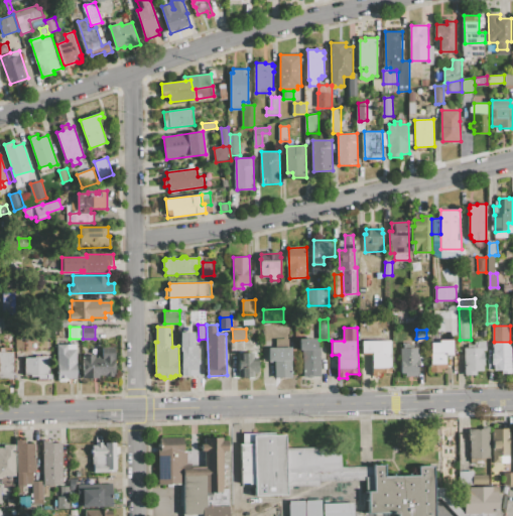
[(180,333),(196,332),(196,345),(200,345),(201,376),(182,376),(182,347),(181,347),(180,333)]
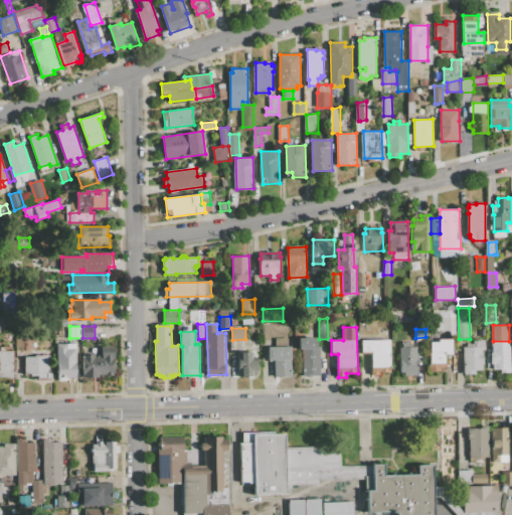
[(269,347),(277,347),(277,337),(289,337),(289,346),(293,346),(294,376),(276,377),(275,360),(270,360),(269,347)]
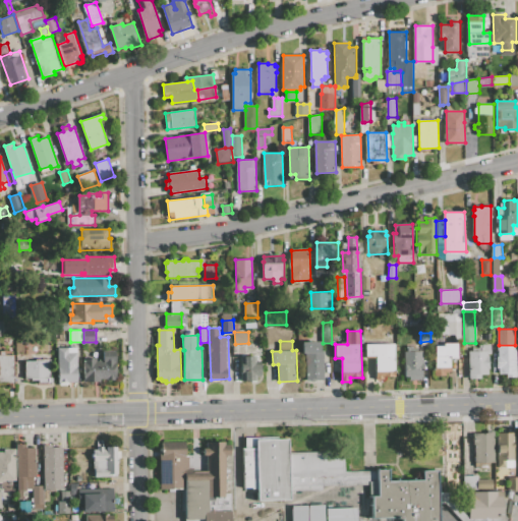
[(310,381),(307,381),(306,354),(303,354),(303,342),(321,342),(322,350),(325,350),(326,380),(314,381),(313,381),(313,382),(312,382),(311,382),(311,381),(310,381)]
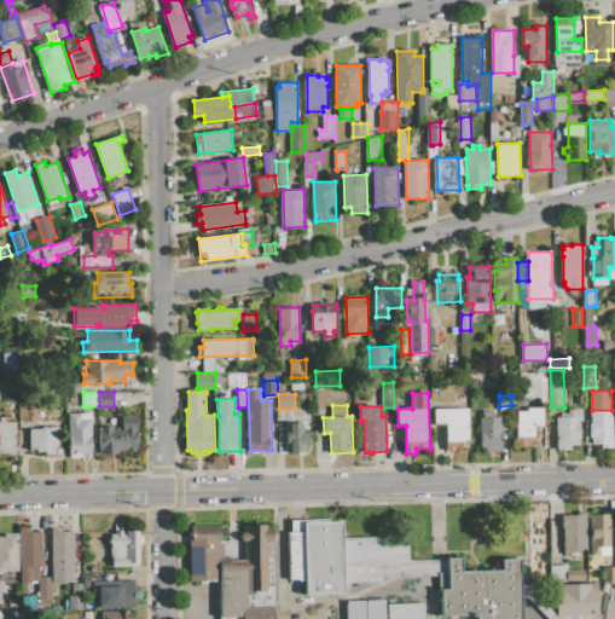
[(435,409),(469,408),(470,447),(456,449),(456,451),(448,451),(447,426),(436,426),(435,409)]
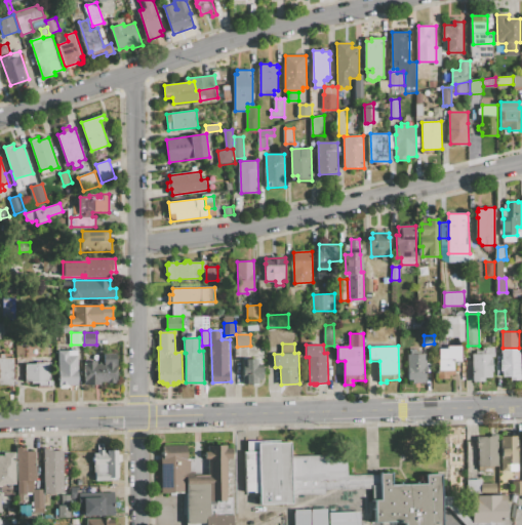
[(439,349),(448,349),(448,346),(462,346),(463,361),(454,361),(455,375),(449,375),(449,378),(440,379),(439,349)]
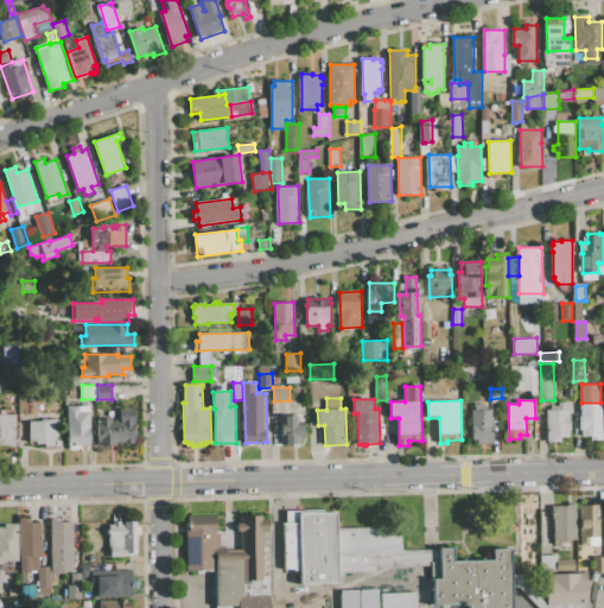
[(560,401),(573,401),(573,413),(570,413),(570,415),(571,415),(571,431),(570,431),(570,437),(563,438),(563,442),(548,443),(547,410),(552,410),(552,406),(560,406),(560,401)]
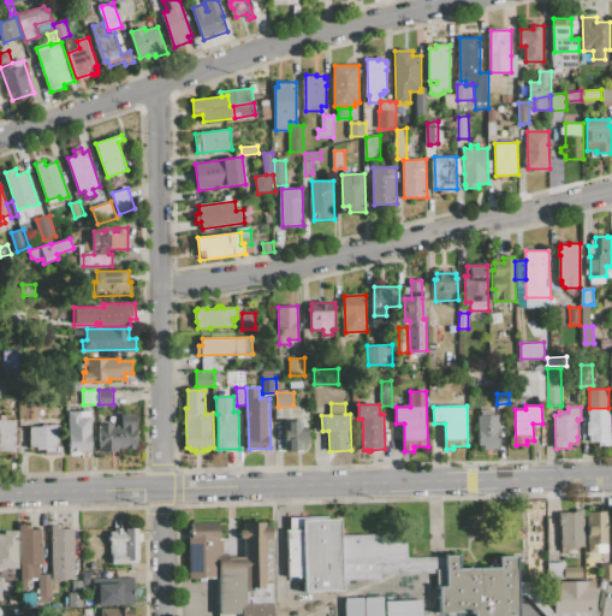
[(611,446),(600,446),(600,442),(590,443),(590,436),(589,436),(588,424),(589,424),(589,421),(590,421),(589,408),(608,408),(608,414),(611,414),(611,446)]
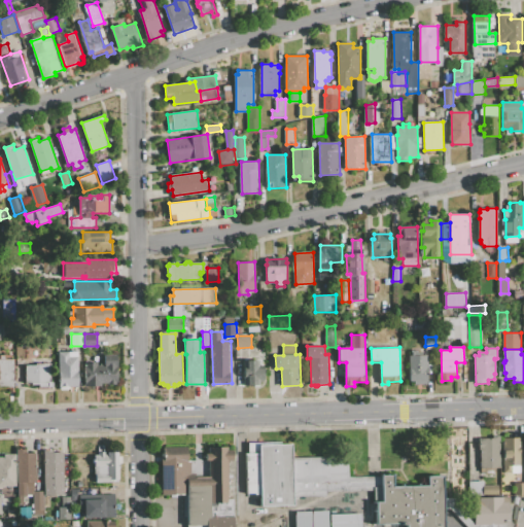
[(70,387),(68,389),(61,390),(60,387),(59,352),(79,352),(79,387),(70,387)]
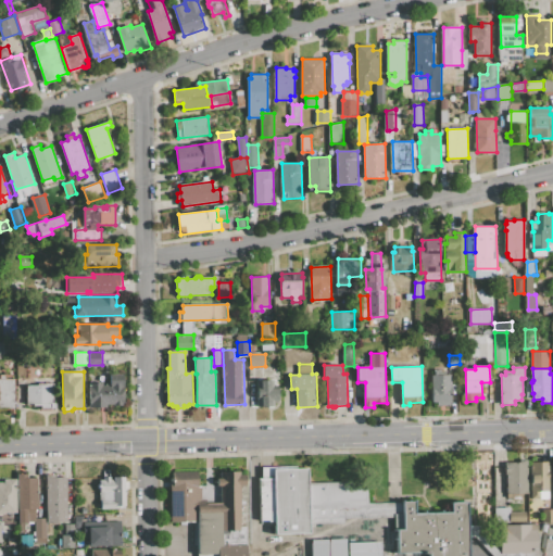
[(16,378),(17,409),(0,409),(0,379),(1,379),(1,375),(8,375),(8,379),(16,378)]
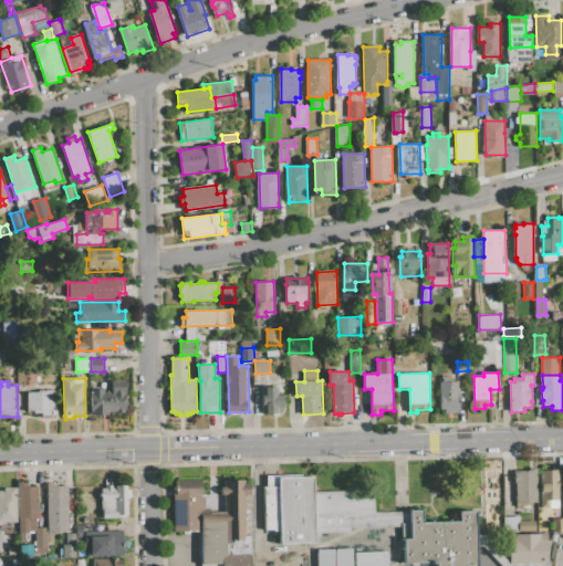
[(92,392),(94,392),(94,390),(105,390),(105,392),(113,392),(113,381),(127,381),(127,412),(111,412),(111,415),(93,415),(92,392)]
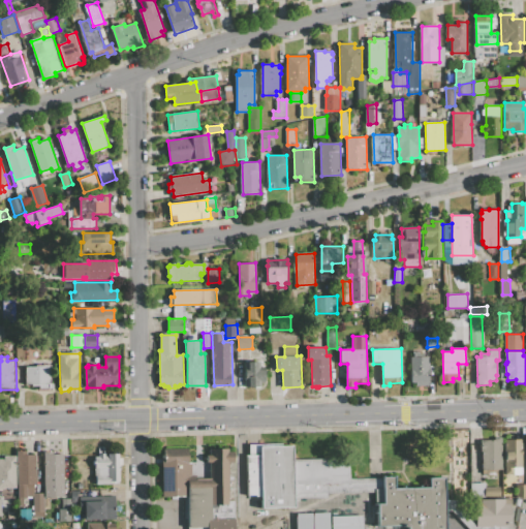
[(410,356),(430,356),(431,386),(416,386),(416,382),(411,382),(410,356)]
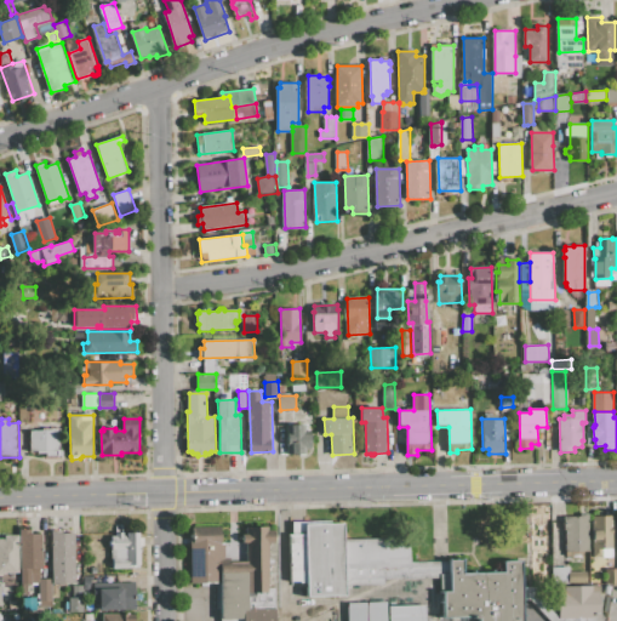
[(307,454),(289,454),(289,432),(289,425),(307,425),(307,433),(312,433),(312,449),(306,449),(307,454)]
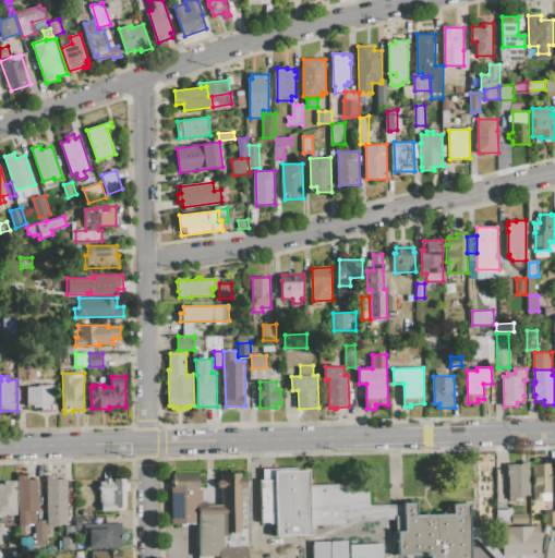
[(28,387),(44,387),(44,385),(55,385),(56,405),(53,405),(53,410),(43,410),(43,408),(35,408),(34,405),(28,405),(28,387)]
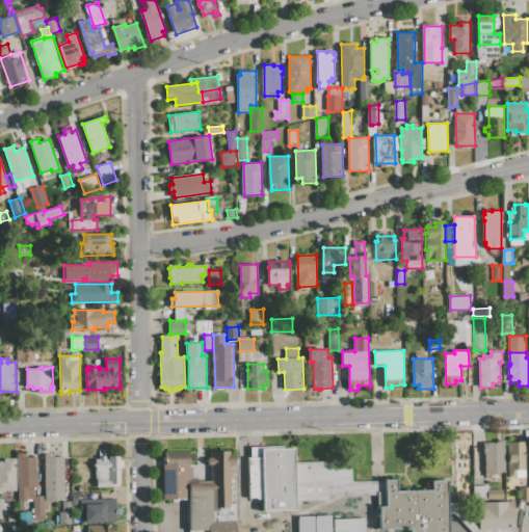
[(486,443),(499,442),(498,441),(505,440),(506,472),(501,472),(501,477),(490,478),(490,477),(487,477),(486,443)]
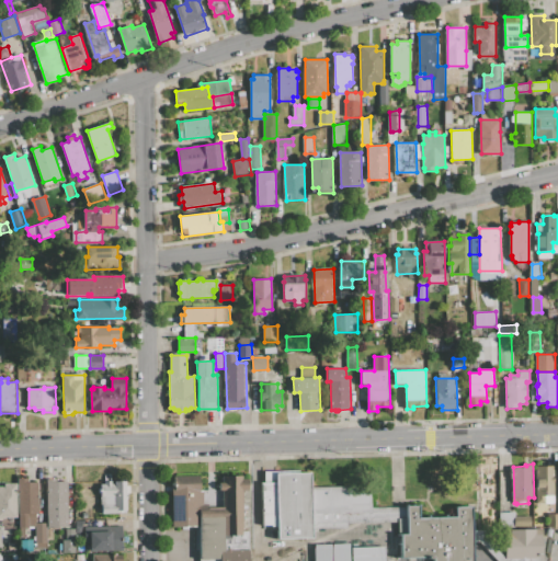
[(536,466),(555,466),(556,496),(554,496),(554,503),(537,503),(536,466)]
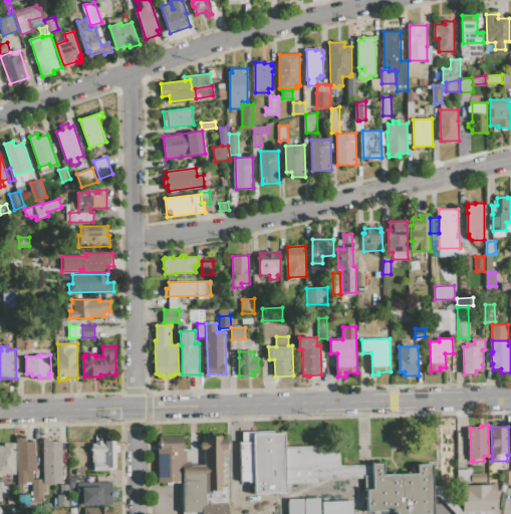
[(253,434),(286,433),(286,447),(341,445),(341,466),(364,465),(372,465),(372,475),(365,475),(365,478),(320,479),(320,483),(287,484),(287,493),(255,494),(255,482),(241,483),(240,443),(242,443),(242,432),(253,432),(253,434)]
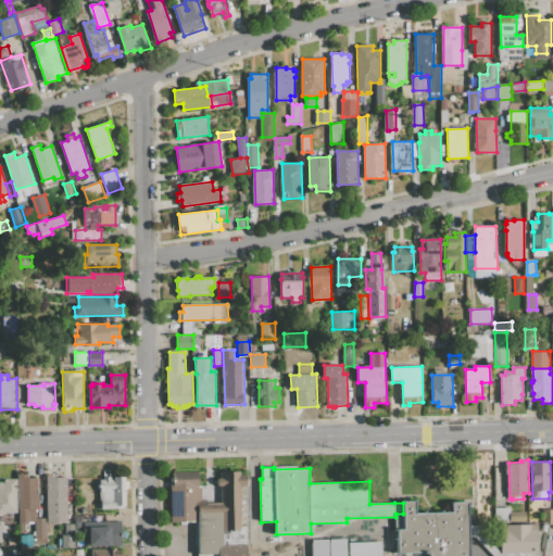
[(249,555),(249,545),(248,545),(248,527),(242,527),(242,485),(247,485),(247,476),(242,476),(242,471),(223,471),(223,479),(220,479),(220,487),(223,487),(223,504),(208,504),(208,500),(203,500),(203,488),(200,488),(200,471),(174,472),(175,479),(173,479),(173,482),(172,482),(173,522),(183,522),(183,526),(200,525),(200,555),(249,555)]
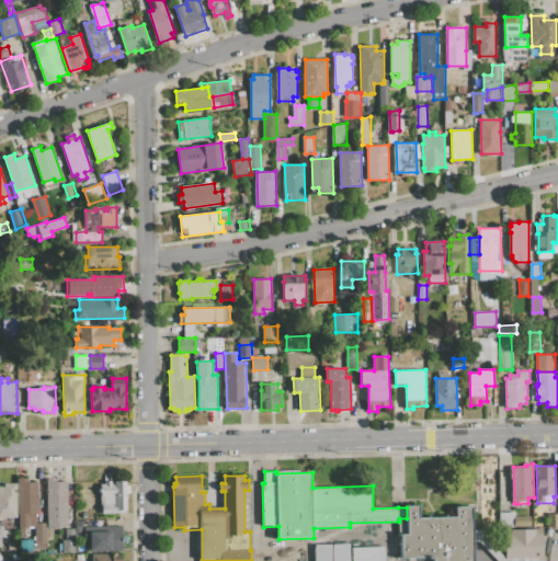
[(19,479),(30,478),(30,482),(38,482),(40,514),(37,514),(37,526),(30,526),(30,528),(26,528),(26,537),(21,538),(21,515),(20,515),(19,479)]
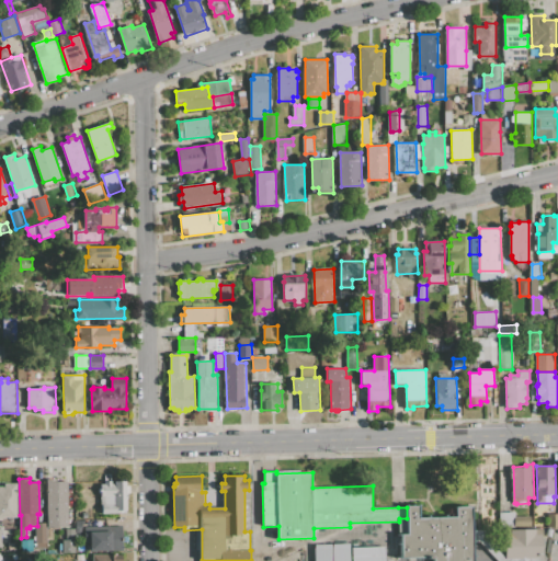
[(68,481),(69,527),(49,527),(47,480),(57,479),(57,481),(68,481)]
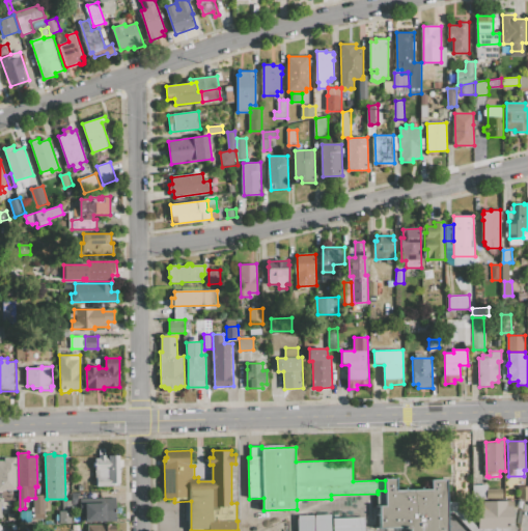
[(122,485),(98,486),(98,471),(96,471),(96,467),(94,467),(94,463),(95,463),(95,458),(100,458),(100,455),(107,455),(107,458),(110,458),(110,455),(120,455),(120,459),(124,459),(124,467),(121,468),(122,485)]
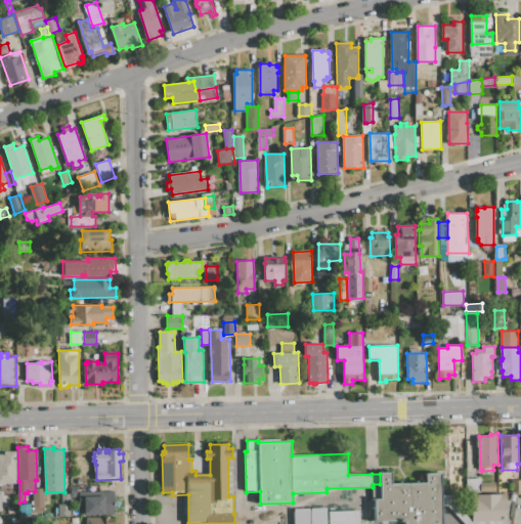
[(16,451),(17,483),(3,484),(3,485),(0,485),(0,454),(5,454),(4,451),(16,451)]
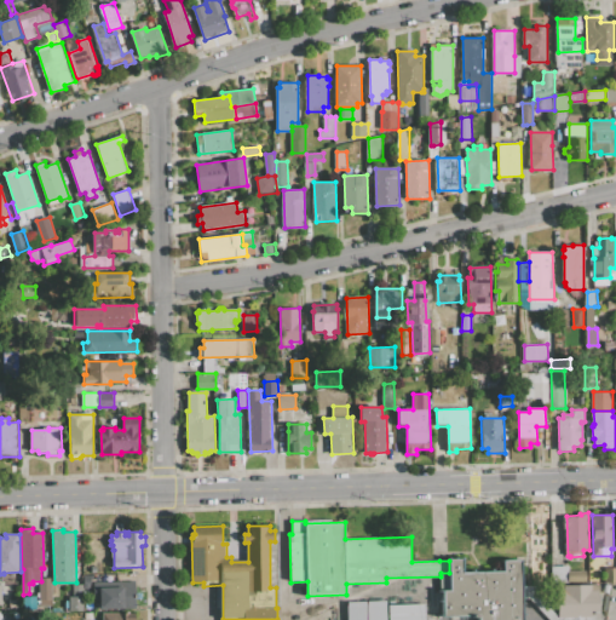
[(479,619),(479,616),(443,618),(442,591),(441,591),(441,577),(441,573),(449,573),(449,561),(449,560),(462,560),(462,572),(504,570),(504,560),(520,558),(522,619),(479,619)]
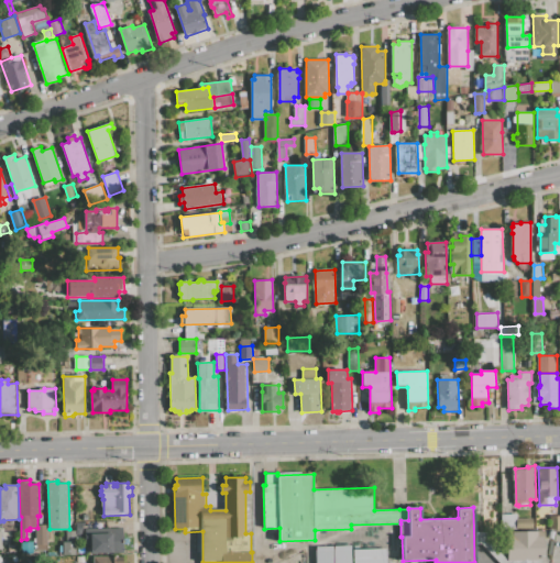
[(550,516),(559,516),(559,529),(556,529),(551,529),(550,516)]
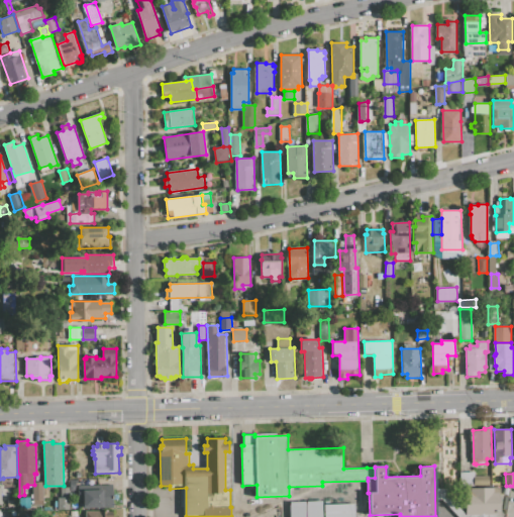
[(491,485),(475,486),(475,476),(491,476),(491,485)]
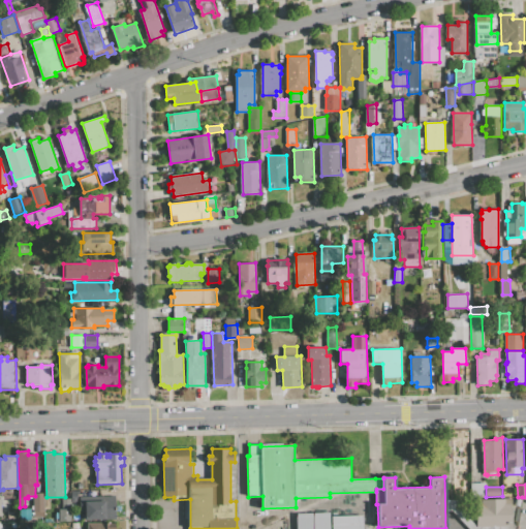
[(86,521),(85,512),(82,512),(81,497),(87,496),(88,501),(107,501),(107,496),(117,496),(118,520),(86,521)]
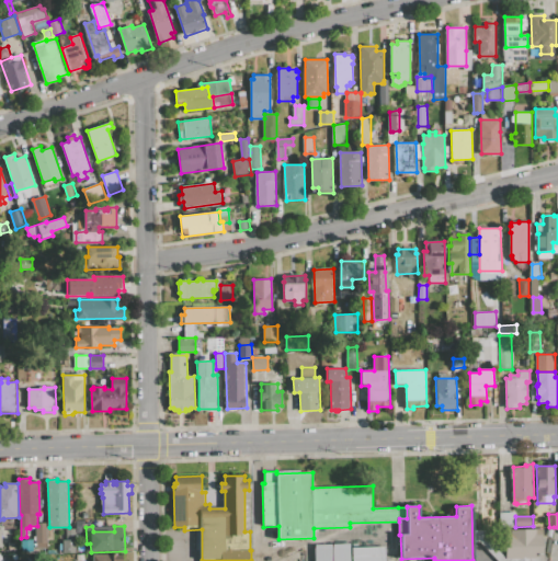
[(77,539),(68,540),(68,528),(77,528),(77,533),(77,539)]
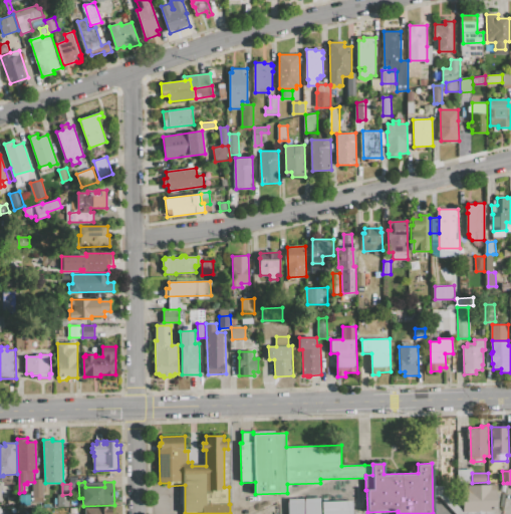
[(497,511),(464,512),(464,510),(463,490),(469,490),(468,485),(491,484),(491,489),(496,489),(497,511)]
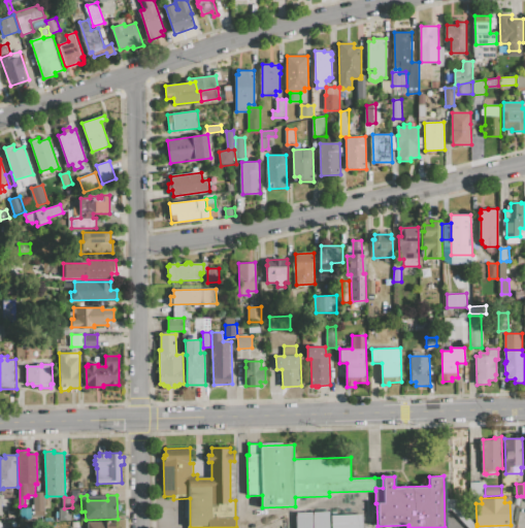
[(446,499),(446,510),(453,510),(469,527),(514,527),(514,523),(512,523),(512,525),(511,525),(477,526),(477,524),(476,524),(458,506),(458,499),(453,499),(446,499)]
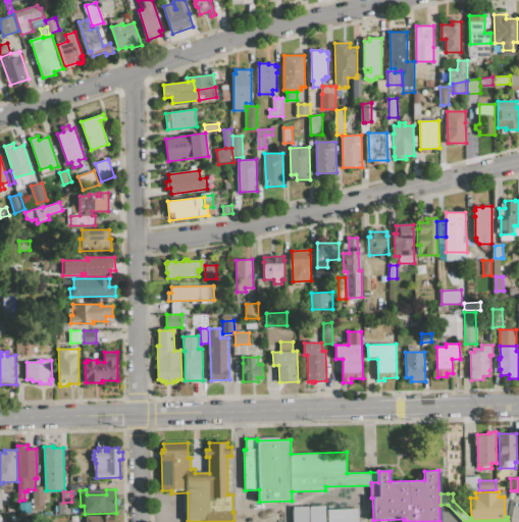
[(59,503),(63,503),(71,502),(71,515),(60,515),(59,503)]
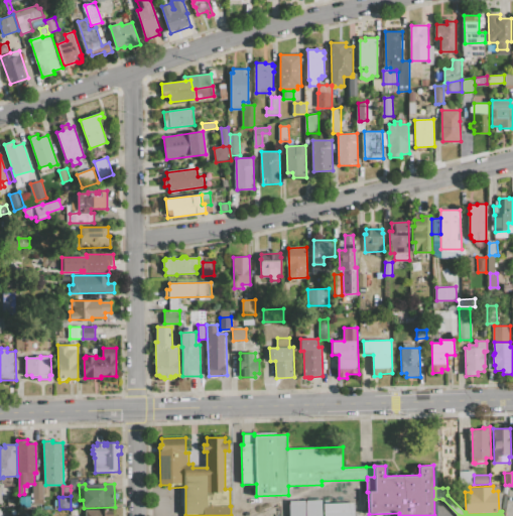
[(20,497),(32,497),(32,508),(21,508),(20,497)]
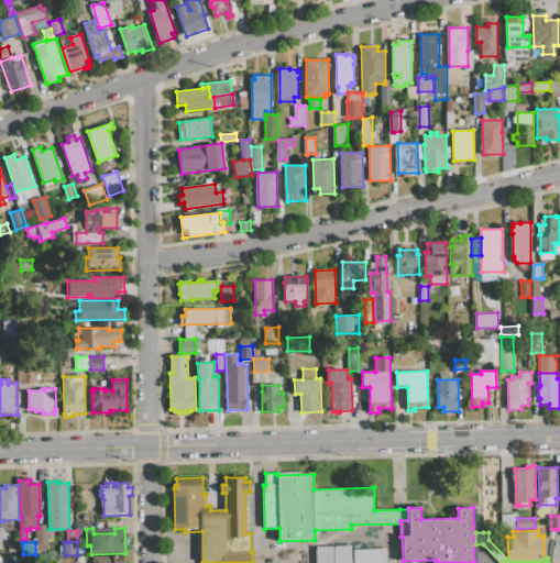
[(317,562),(317,547),(379,545),(380,562),(317,562)]
